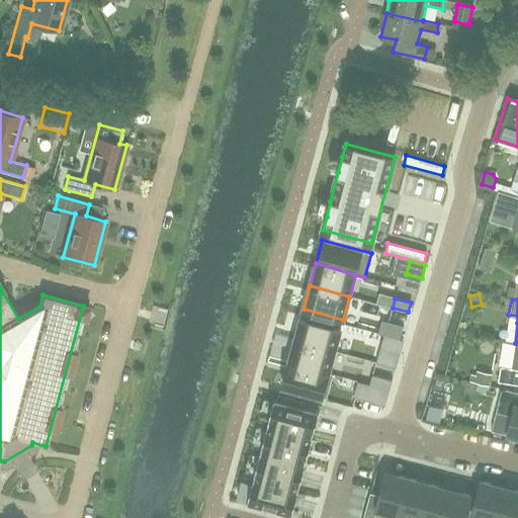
[(294,341),(335,351),(341,328),(301,318),(294,341)]
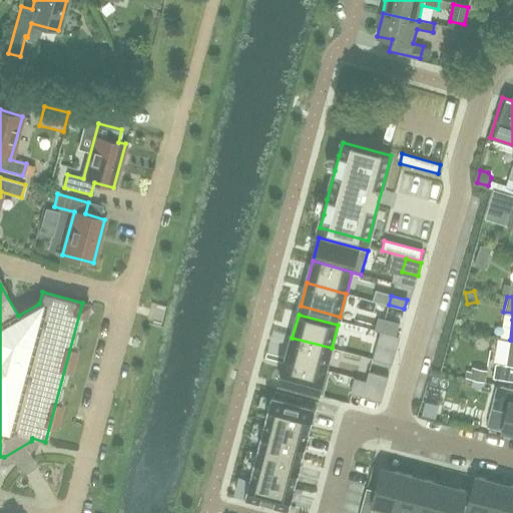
[(396,337),(400,323),(378,318),(375,331),(396,337)]
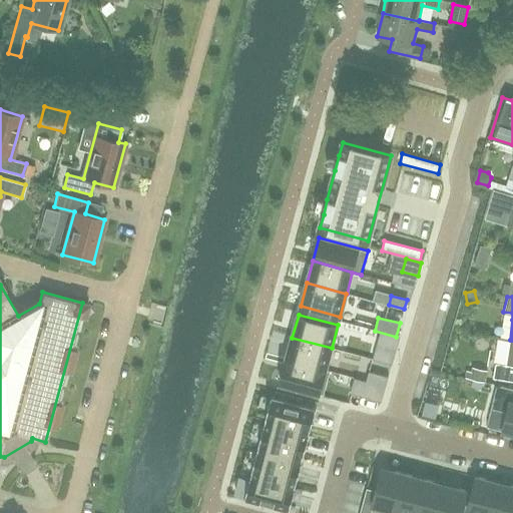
[(292,338),(286,360),(330,372),(331,371),(326,369),(332,348),(292,338)]
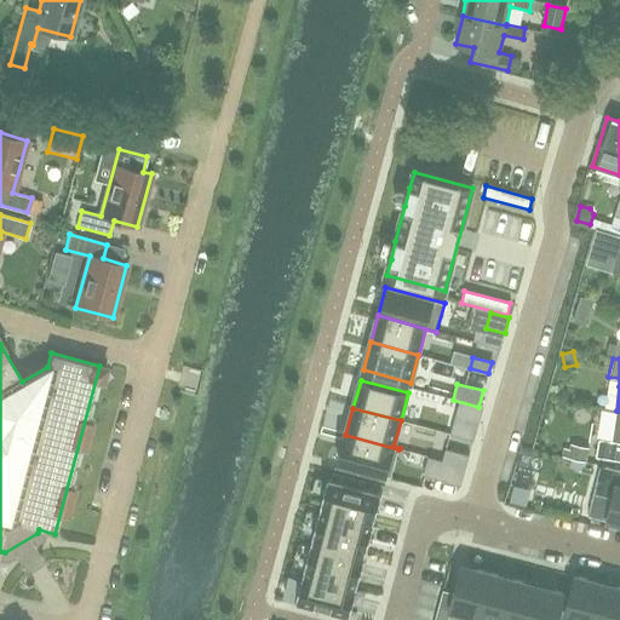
[(598,440),(596,457),(619,460),(619,411),(616,411),(610,441),(598,440)]
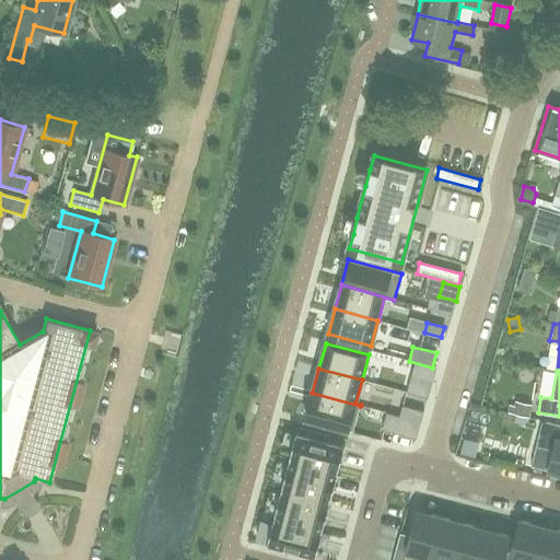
[(420,396),(429,398),(432,383),(423,381),(420,396)]
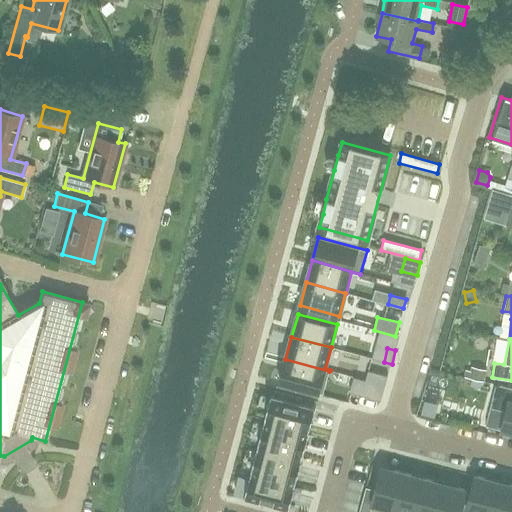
[(285,359),(279,382),(323,394),(329,371),(285,359)]
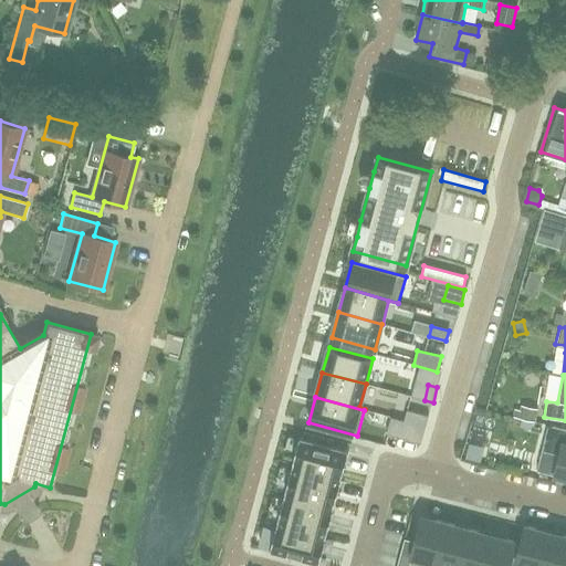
[(407,409),(404,420),(426,427),(428,416),(407,409)]
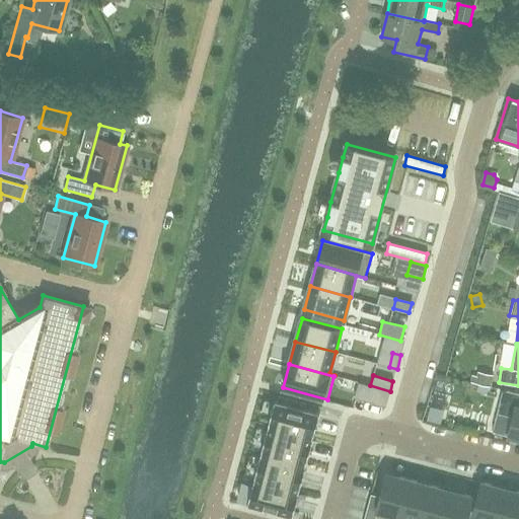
[(493,380),(470,375),(469,383),(478,385),(489,387),(492,387),(493,380)]
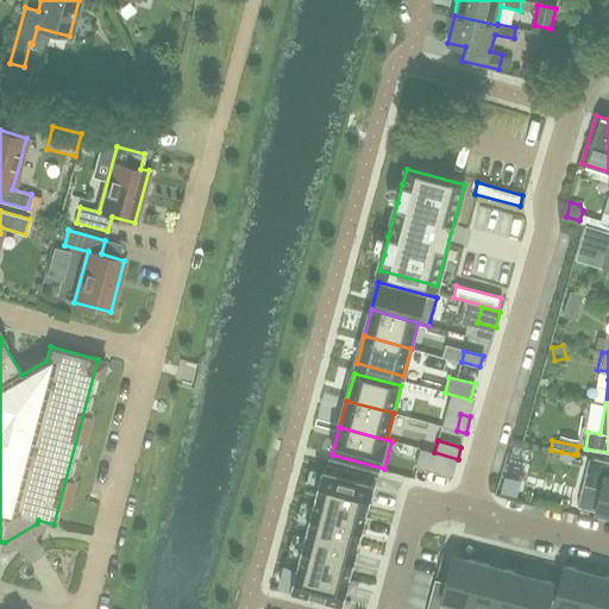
[(434,452),(429,470),(452,477),(458,459),(434,452)]
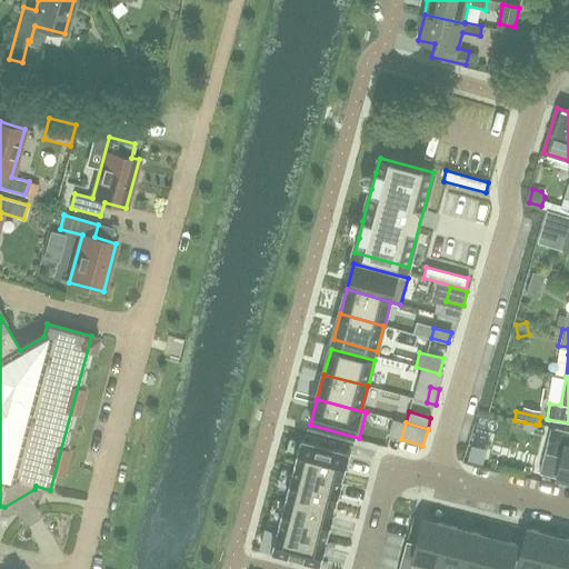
[(543,457),(540,473),(557,478),(568,480),(568,431),(551,428),(543,457)]
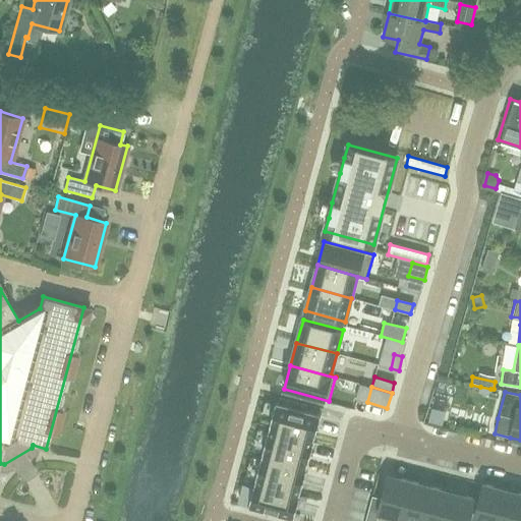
[(280,397),(279,403),(305,410),(307,404),(280,397)]
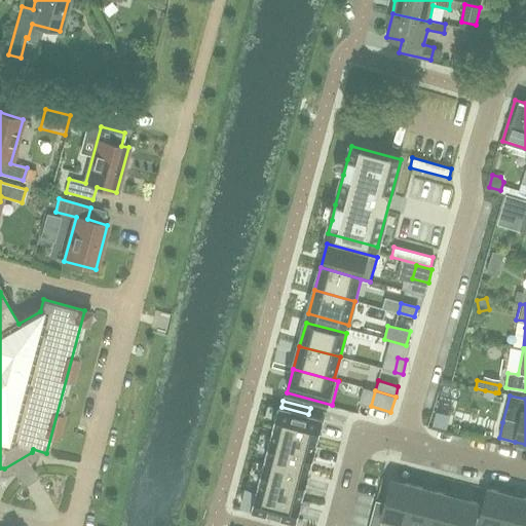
[(273,426),(272,427),(274,428),(273,431),(316,442),(316,439),(318,440),(324,418),(308,414),(282,407),(278,407),(273,426)]
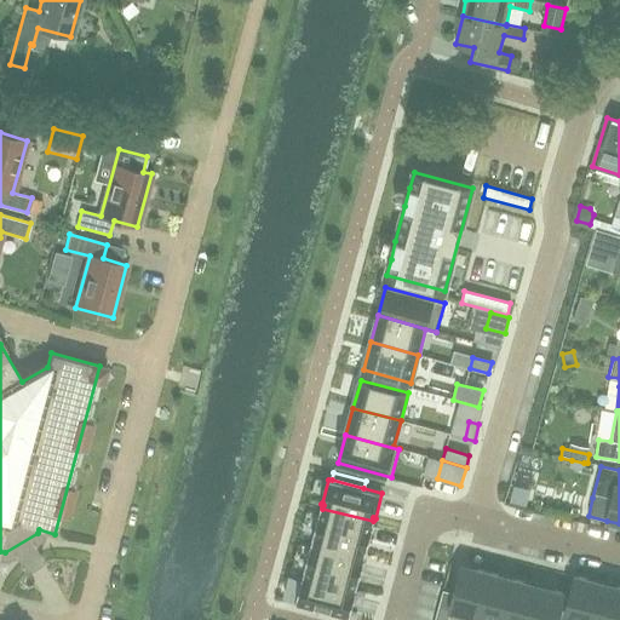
[(314,535),(313,537),(315,537),(314,540),(365,554),(365,550),(367,550),(373,526),(372,526),(373,521),(322,509),(321,512),(320,511),(320,512),(314,535)]
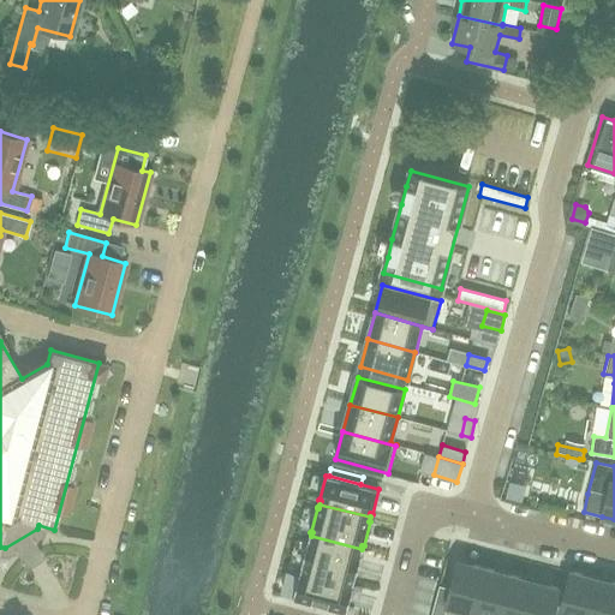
[(303,563),(302,563),(304,565),(303,568),(353,581),(353,578),(356,578),(362,554),(360,553),(362,549),(311,536),(310,539),(309,539),(309,541),(303,563)]
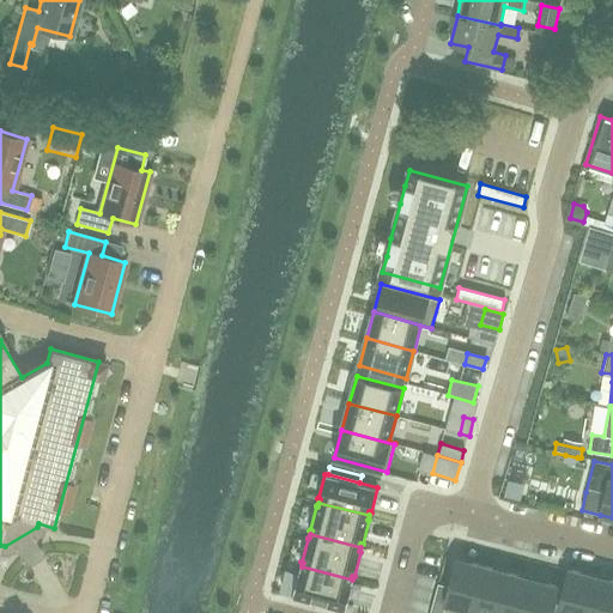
[(450,587),(438,583),(430,612),(443,612),(447,604),(472,610),(483,566),(457,559),(450,587)]
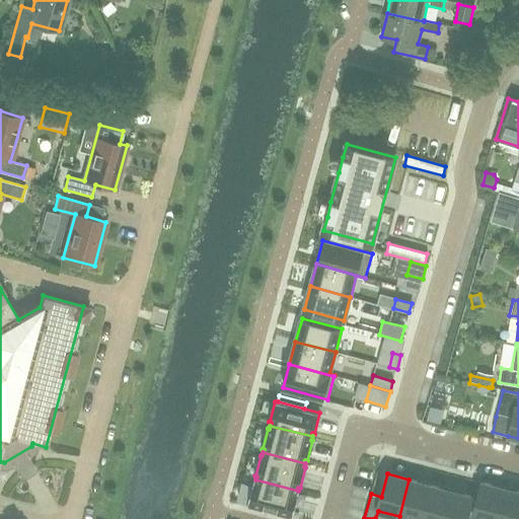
[(248,503),(247,503),(293,515),(298,495),(297,494),(298,491),(255,479),(254,483),(253,483),(248,503)]
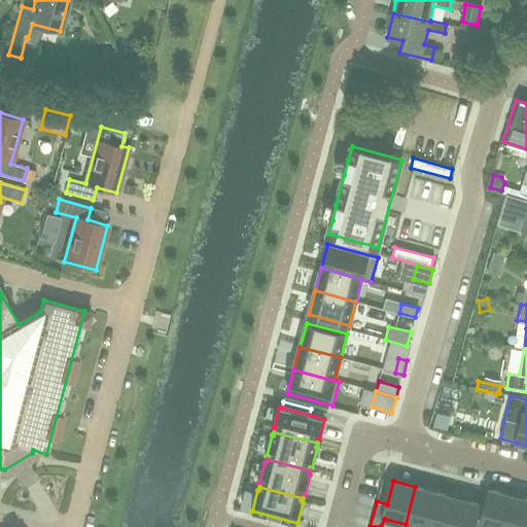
[(427,526),(436,492),(415,487),(406,524),(415,526),(427,526)]
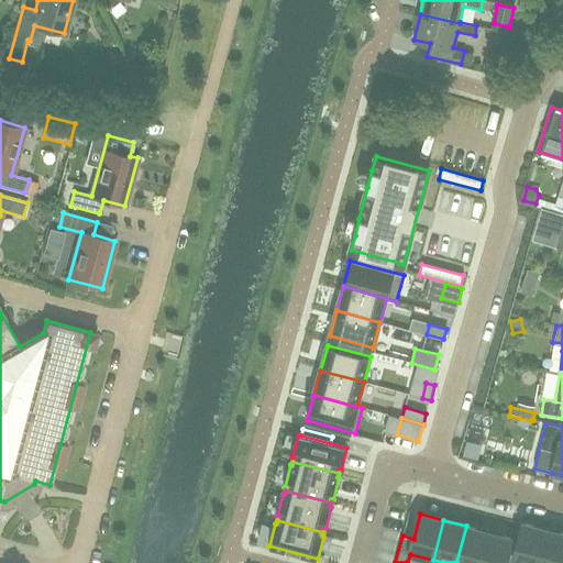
[(537,562),(547,529),(522,522),(511,562),(537,562)]
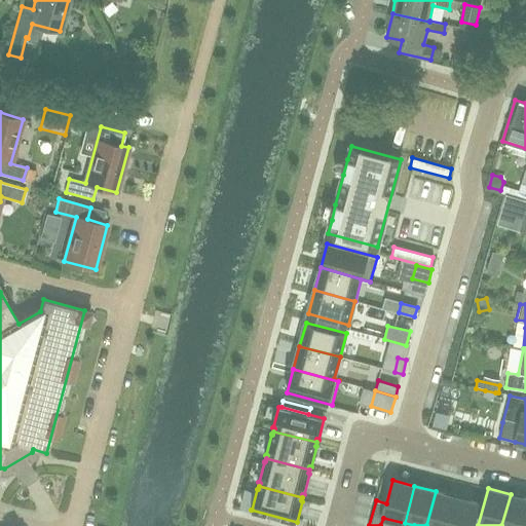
[(449,525),(457,497),(436,491),(426,525),(449,525)]
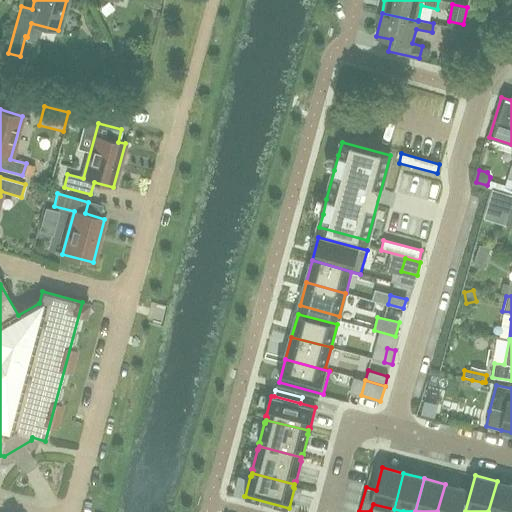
[(510,511),(511,508),(511,485),(497,481),(488,511),(510,511)]
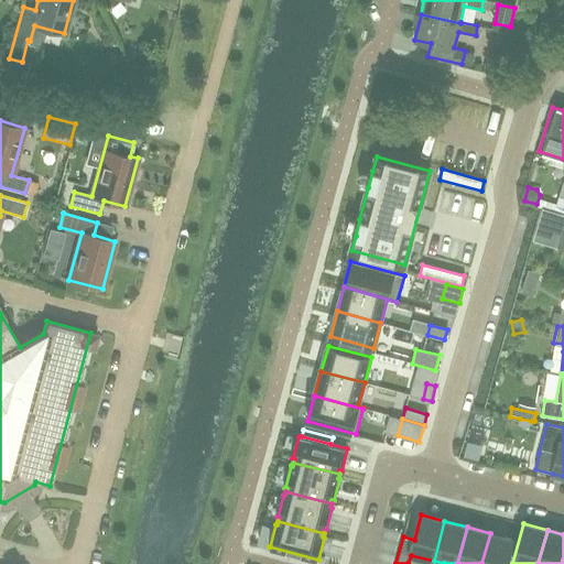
[(507,563),(514,540),(490,533),(481,563),(507,563)]
